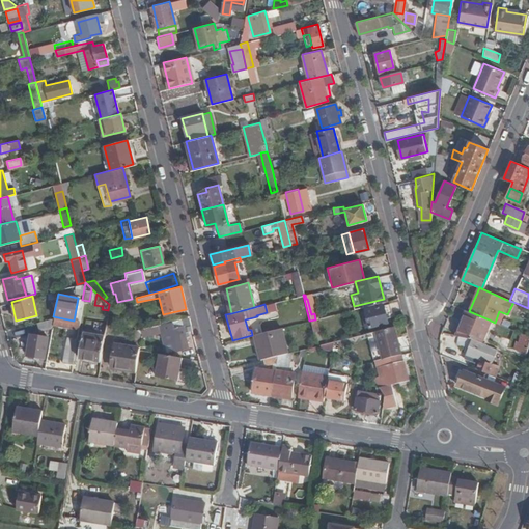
[(388,313),(386,304),(364,309),(368,327),(386,323),(384,314),(388,313)]
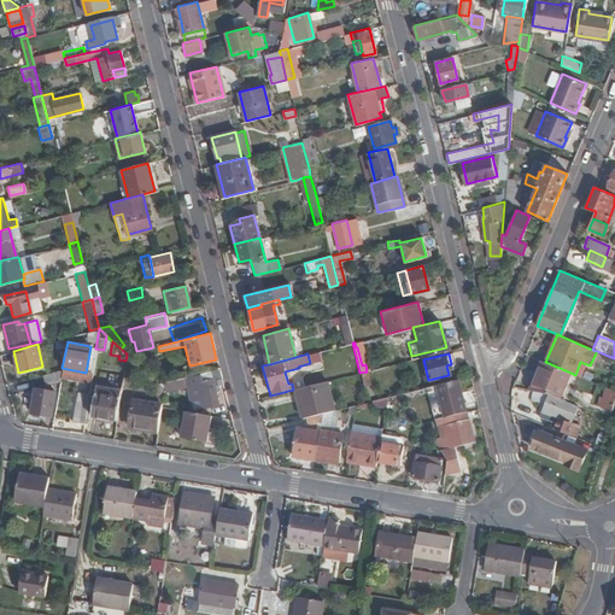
[(126,361),(123,378),(128,379),(136,363),(127,355),(126,361)]
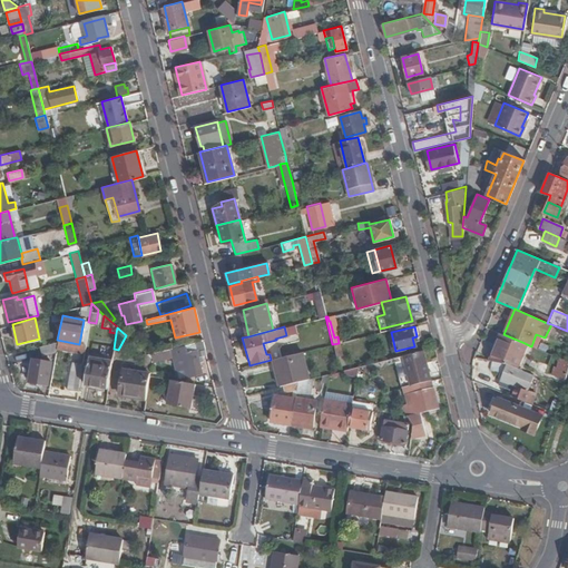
[(500,333),(489,360),(505,363),(507,364),(516,368),(525,343),(503,334),(500,333)]
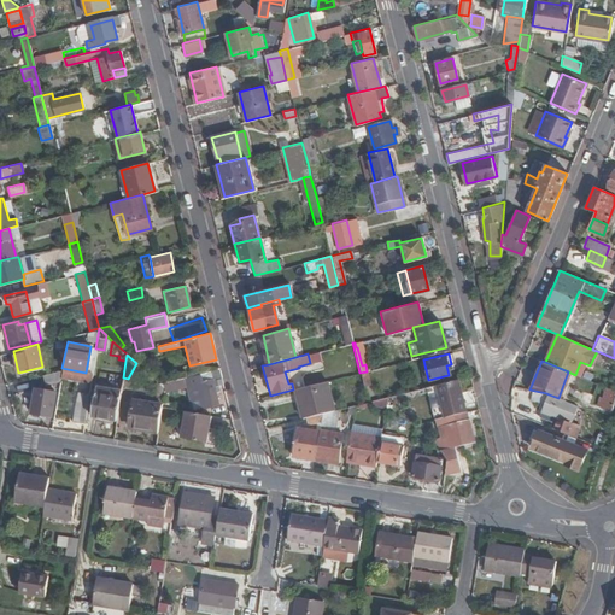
[(221,379),(218,368),(183,376),(186,386),(192,410),(217,404),(212,386),(216,385),(215,380),(221,379)]
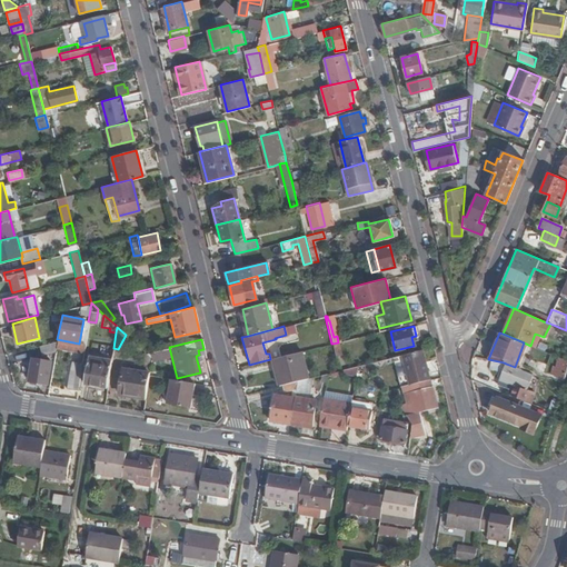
[(41,354),(55,350),(57,340),(39,345),(41,354)]
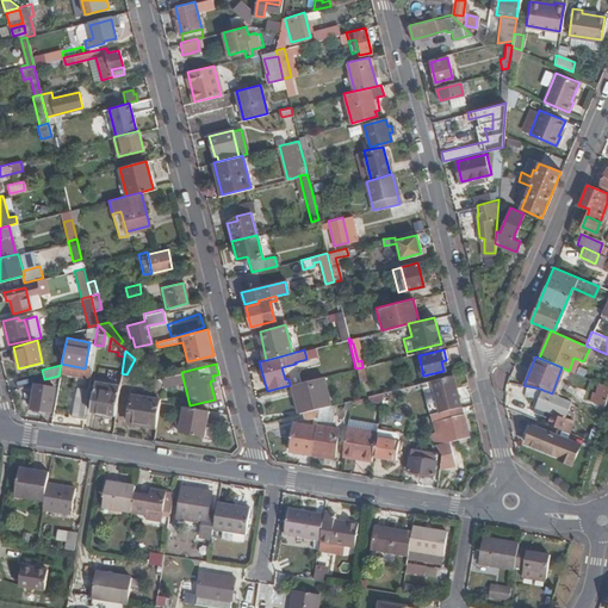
[(365,379),(363,367),(355,368),(359,382),(365,379)]
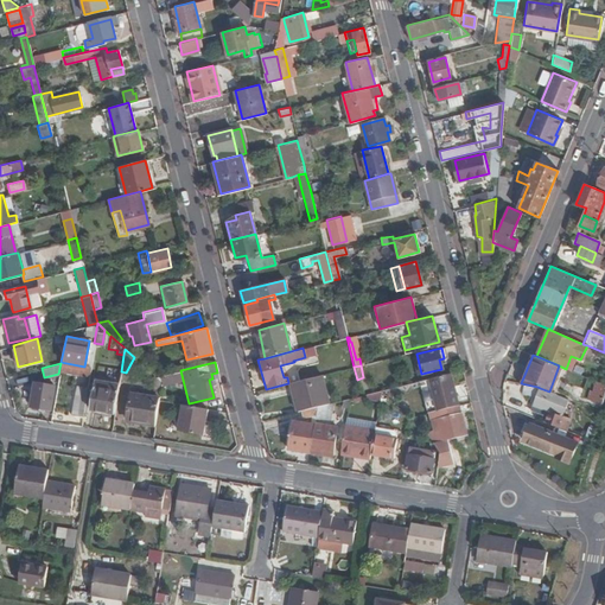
[(183,380),(180,370),(154,376),(155,377),(160,382),(173,379),(173,381),(183,380)]
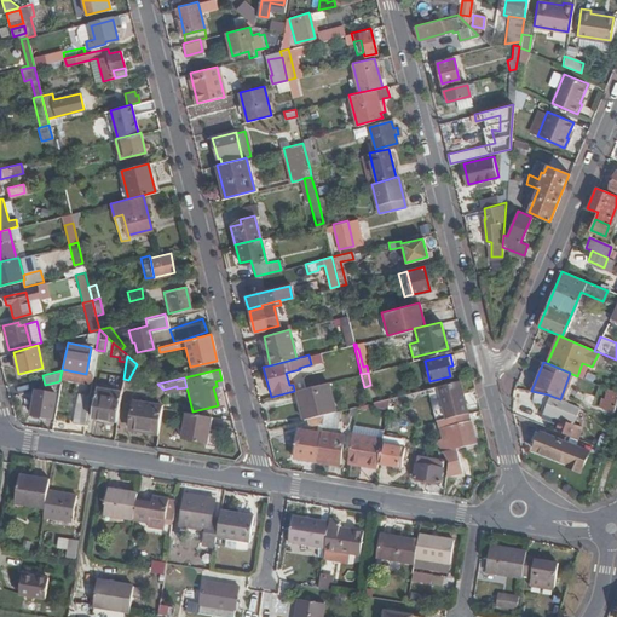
[(444,419),(466,413),(457,381),(437,386),(444,419)]
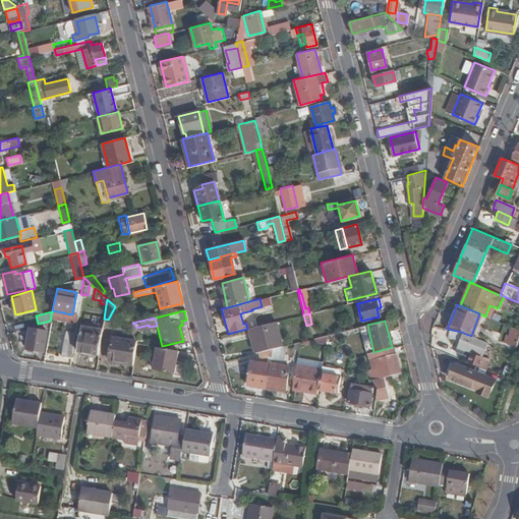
[(247,329),(254,353),(256,352),(271,349),(281,346),(275,322),(247,329)]
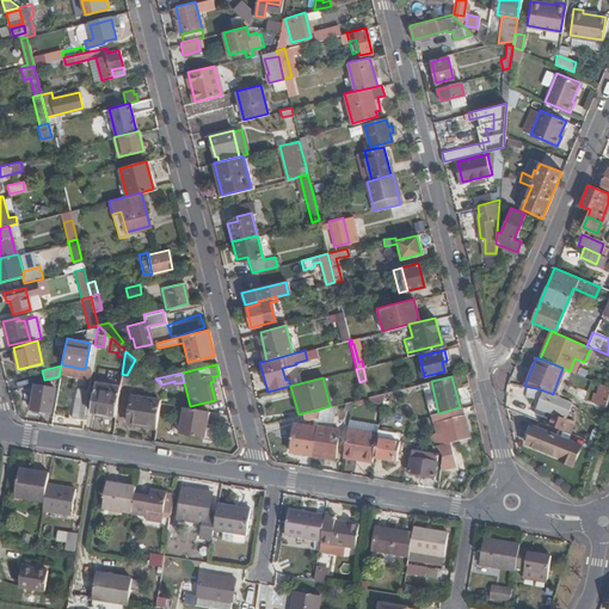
[(438,413),(431,381),(420,383),(429,416),(430,414),(438,413)]
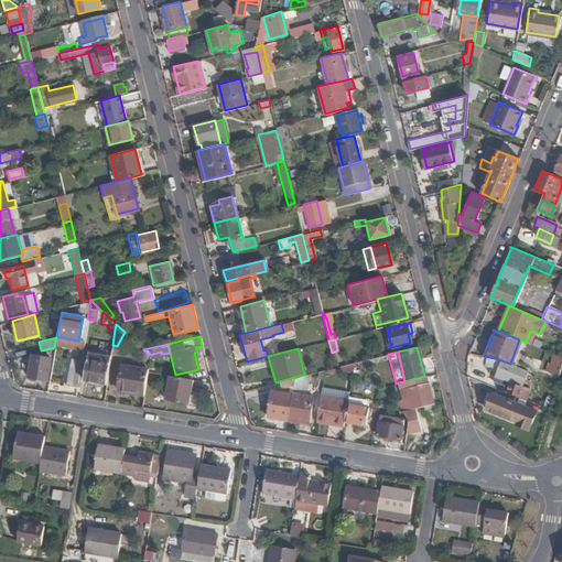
[(559,375),(561,366),(561,355),(552,352),(546,369),(559,375)]
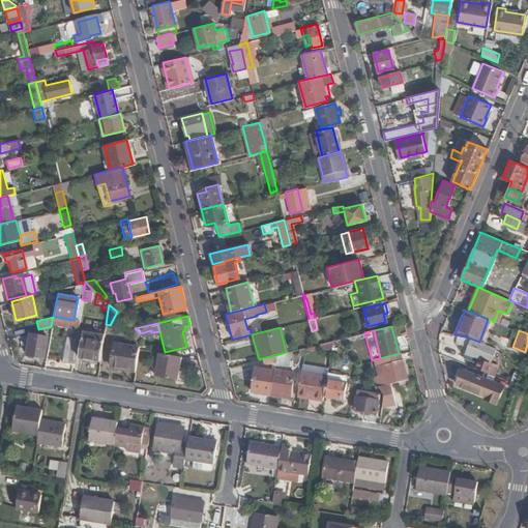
[(78,355),(99,359),(104,335),(81,331),(78,355)]
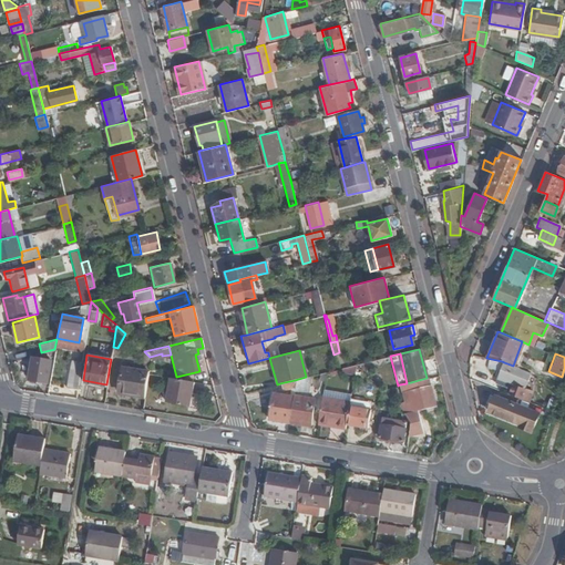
[(65,387),(78,389),(81,361),(70,359),(65,387)]
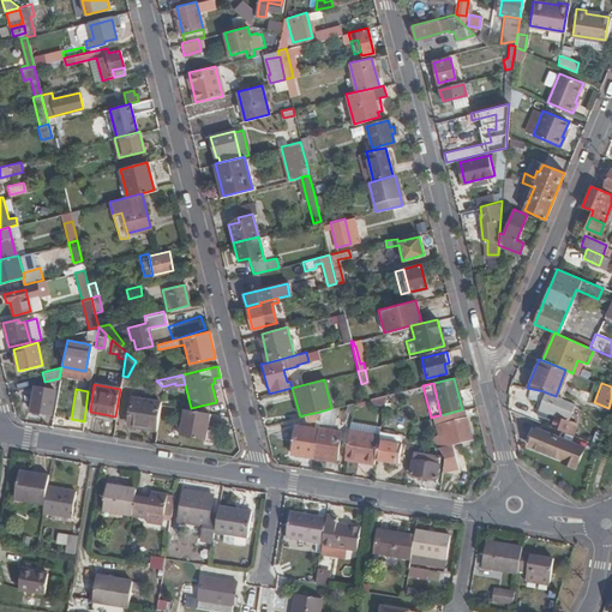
[(47,413),(51,393),(40,390),(37,401),(33,400),(31,409),(47,413)]
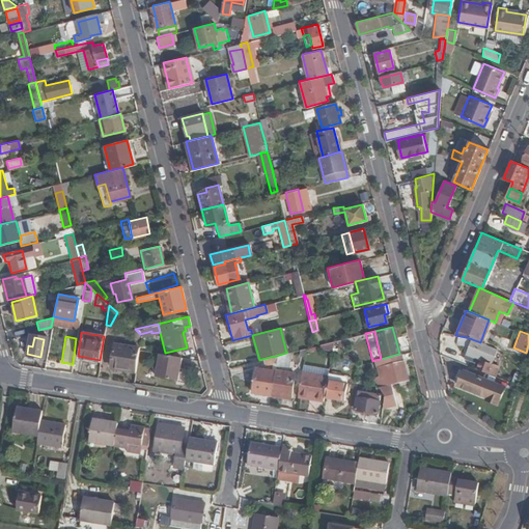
[(472,339),(470,338),(462,357),(478,364),(480,359),(489,363),(495,349),(480,342),(472,339)]
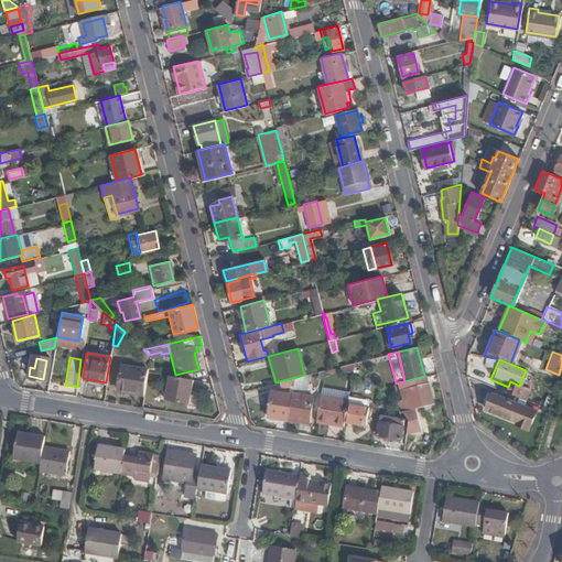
[(343,361),(341,369),(353,371),(354,365),(343,361)]
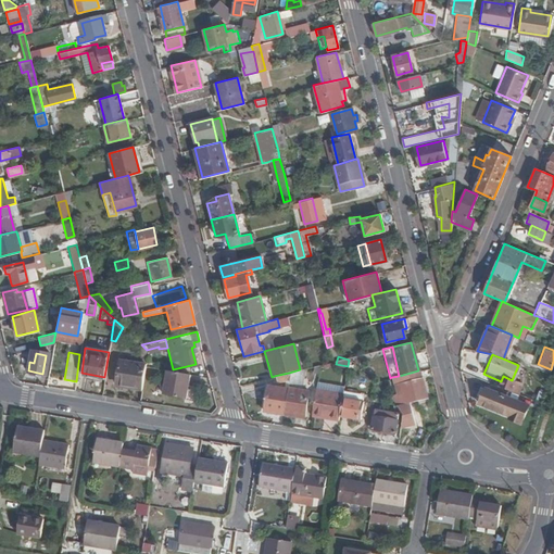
[(128,385),(141,387),(145,366),(145,364),(140,363),(118,360),(114,385),(128,387),(128,385)]
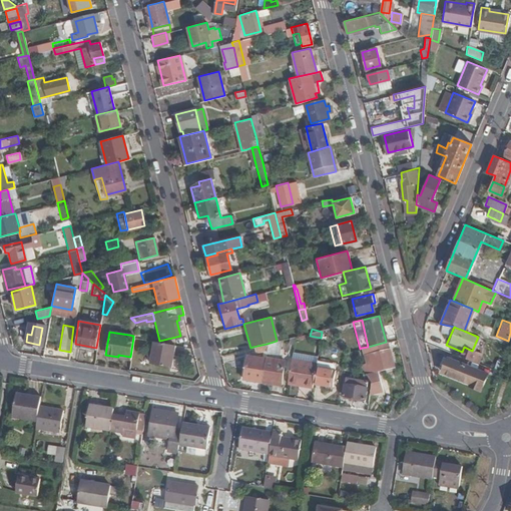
[(265,358),(278,360),(281,340),(277,341),(267,344),(265,358)]
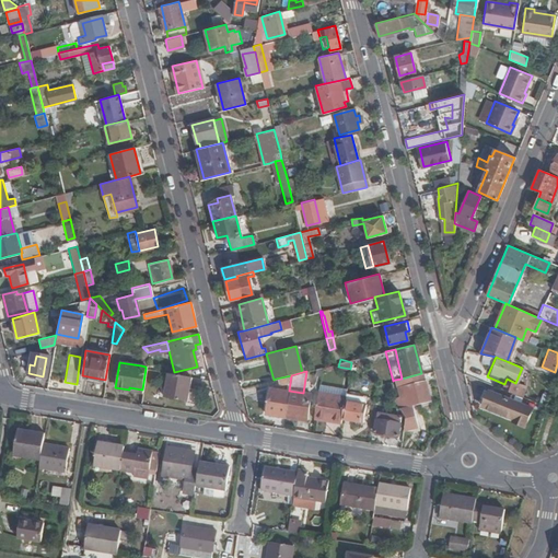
[(186,400),(190,376),(167,372),(162,396),(186,400)]
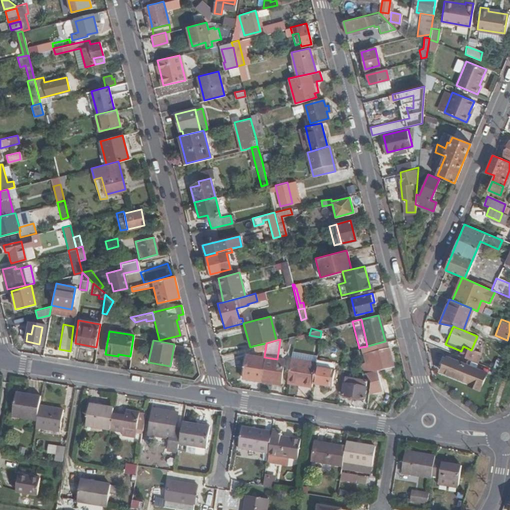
[(357,362),(370,383),(377,382),(374,370),(391,366),(385,341),(367,346),(360,347),(363,360),(357,362)]
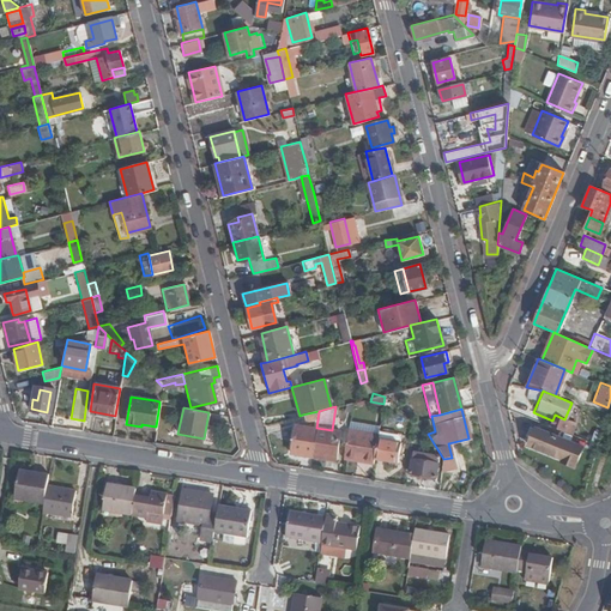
[(312,428),(316,429),(316,428),(319,411),(302,415),(304,423),(312,421),(312,428)]
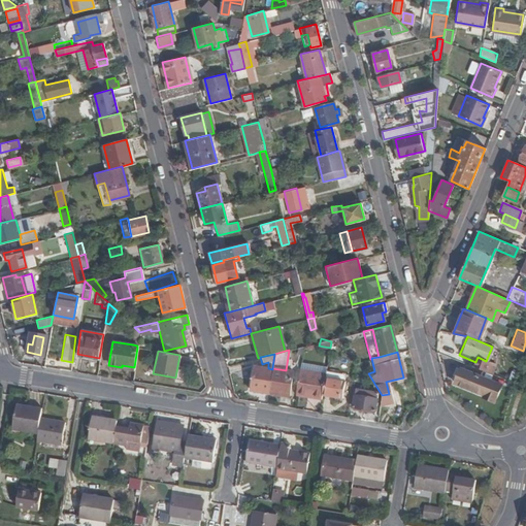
[(250,389),(269,392),(272,369),(268,368),(254,366),(250,389)]
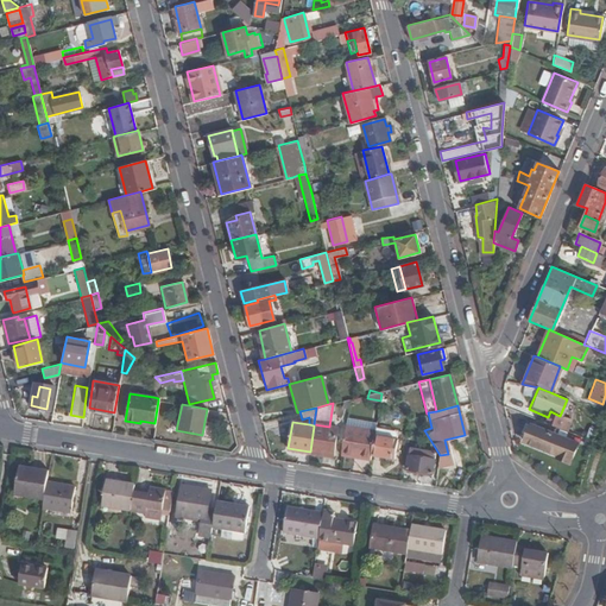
[(314,425),(310,452),(332,455),(336,428),(329,427),(314,424),(314,425)]
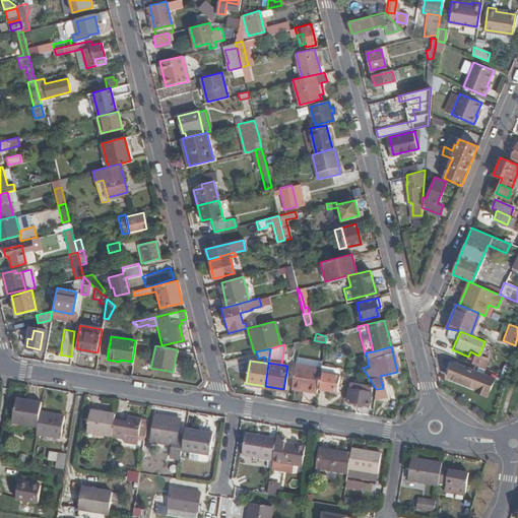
[(484,395),(492,379),(453,363),(447,376),(476,389),(475,391),(484,395)]
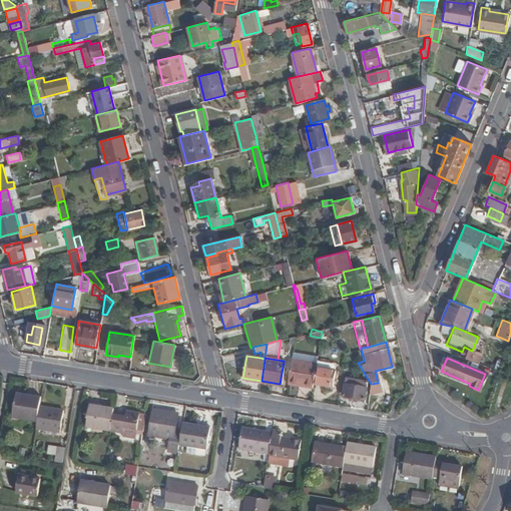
[(303,386),(312,387),(313,383),(315,366),(315,364),(291,360),(287,379),(304,382),(303,386)]
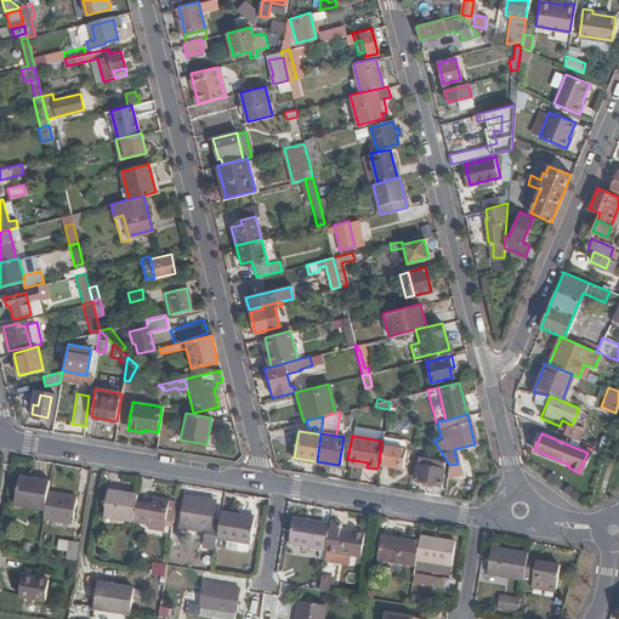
[(381,443),(379,464),(401,467),(403,448),(381,443)]
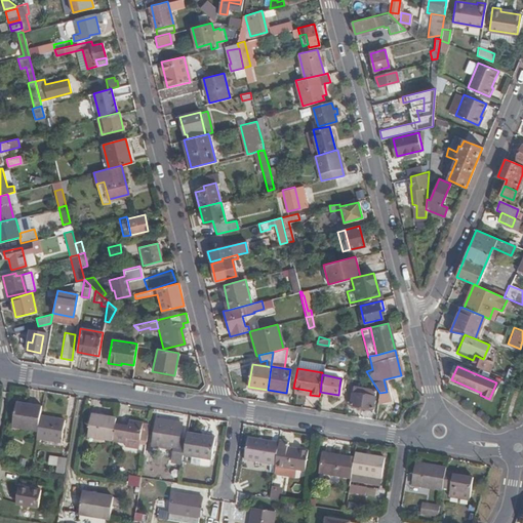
[(372,407),(375,391),(353,387),(350,403),(372,407)]
